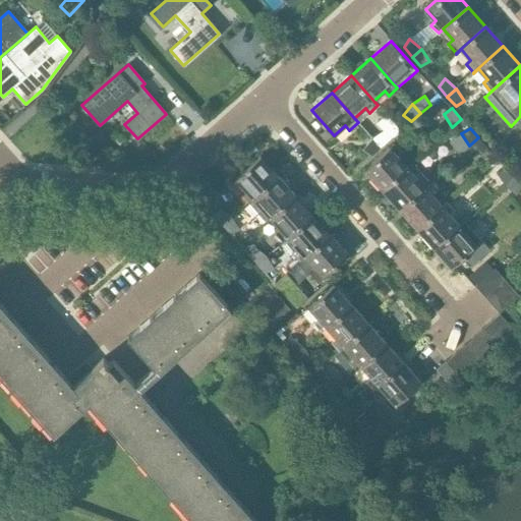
[(391,139),(385,130),(372,138),(381,148),(391,139)]
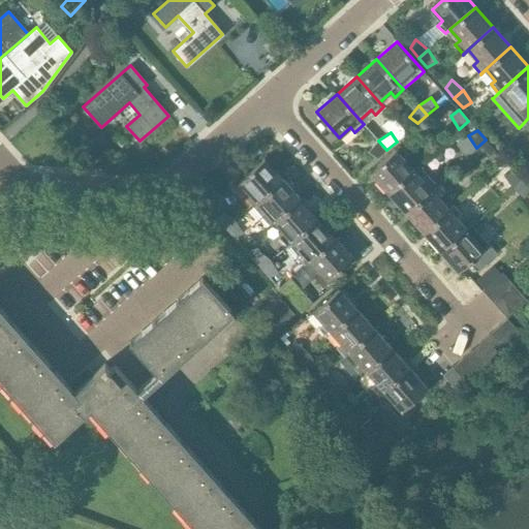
[(494,150),(486,139),(476,148),(489,158),(494,150)]
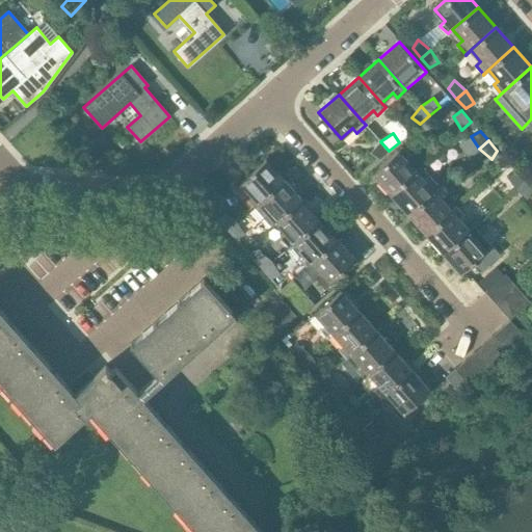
[(370,153),(378,159),(389,151),(380,141),(370,153)]
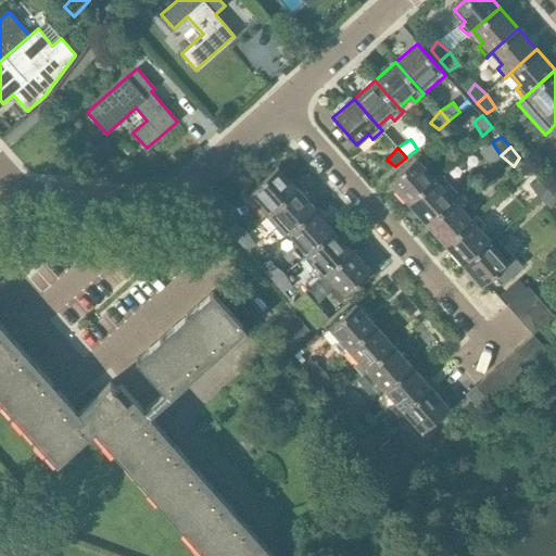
[(407,202),(434,178),(424,166),(429,162),(420,153),(389,180),(407,202)]
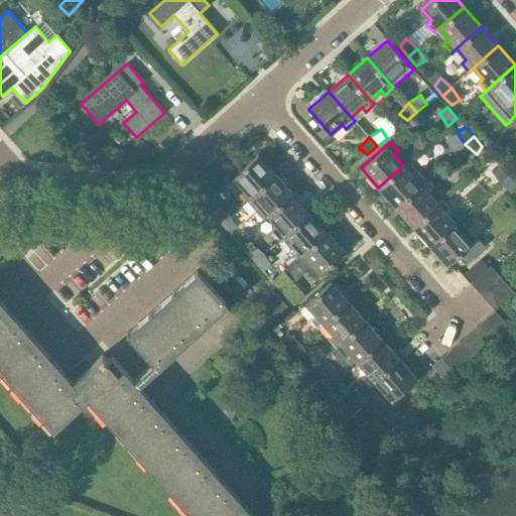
[(246,201),(251,198),(275,175),(258,155),(233,177),(243,188),(239,192),(246,201)]
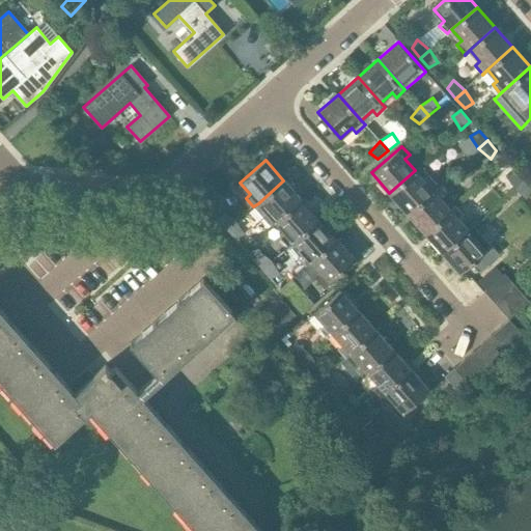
[(420,166),(415,170),(389,193),(407,213),(432,190),(423,179),(427,175),(420,166)]
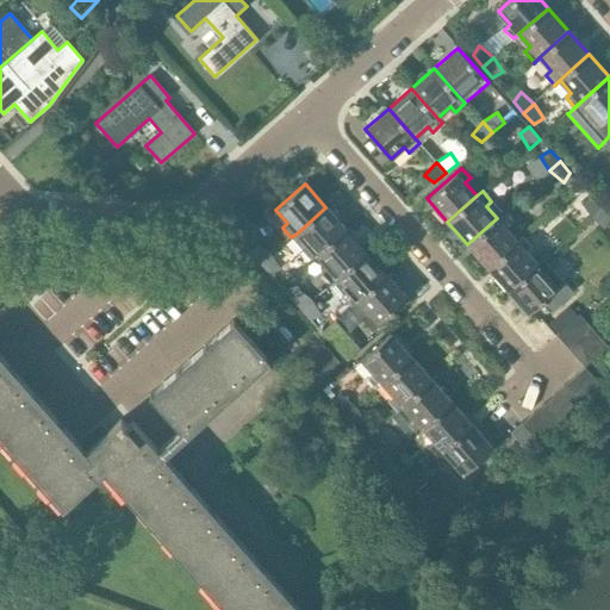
[(591,197),(580,203),(590,217),(602,207),(591,197)]
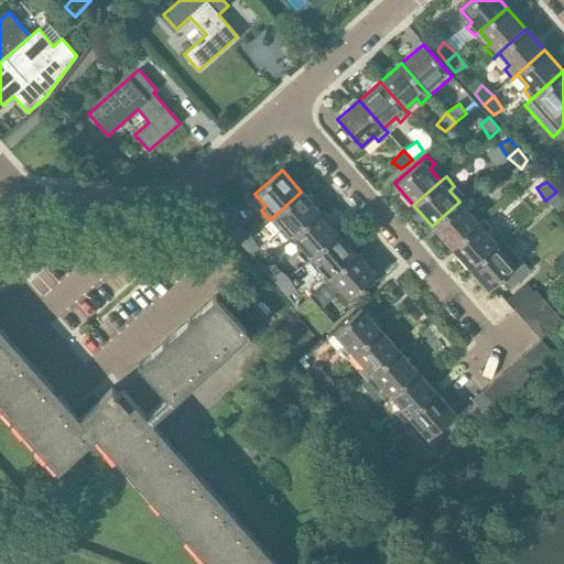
[(563,191),(561,187),(556,192),(545,201),(559,212),(563,204),(563,191)]
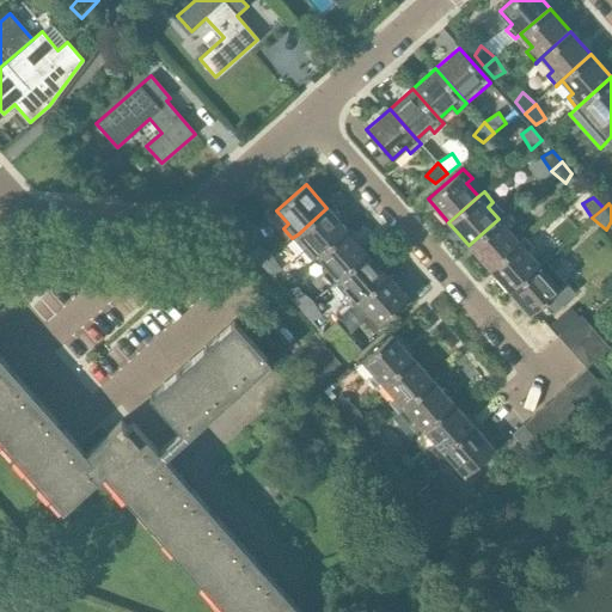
[(312,261),(317,257),(347,230),(326,208),(298,234),(308,246),(304,251),(312,261)]
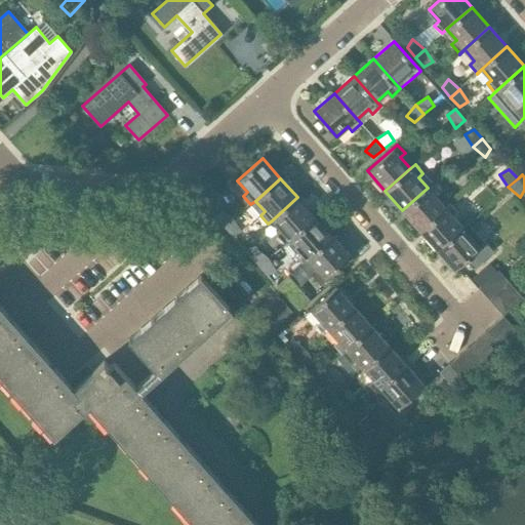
[(402,210),(419,230),(445,208),(436,196),(440,193),(433,185),(428,188),(402,210)]
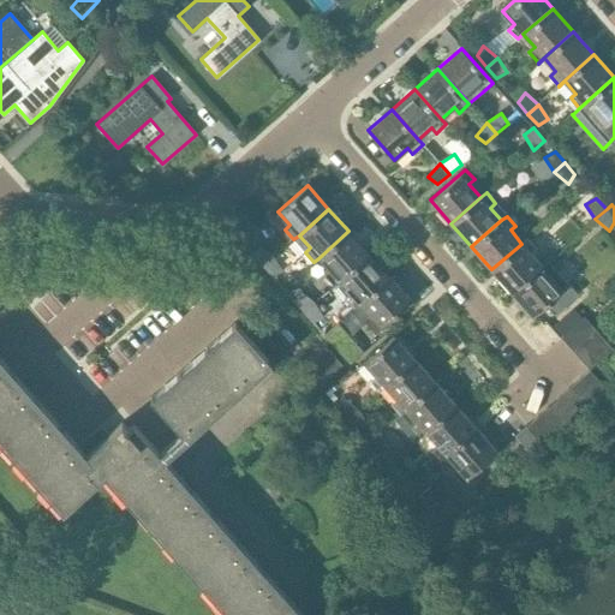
[(369,255),(348,231),(318,258),(330,270),(326,275),(334,285),(339,281),(369,255)]
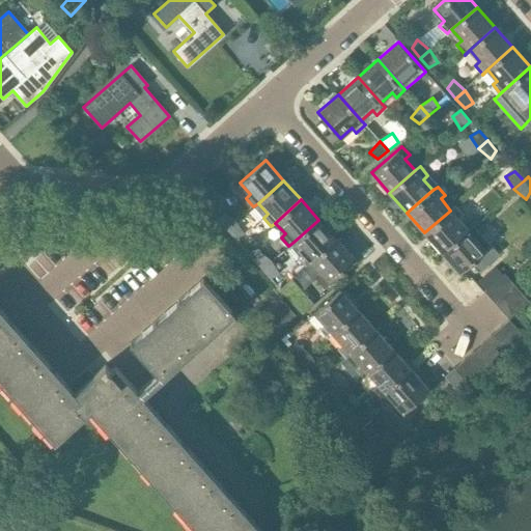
[(424,232),(442,253),(472,226),(468,229),(458,219),(463,216),(455,206),(450,211),(424,232)]
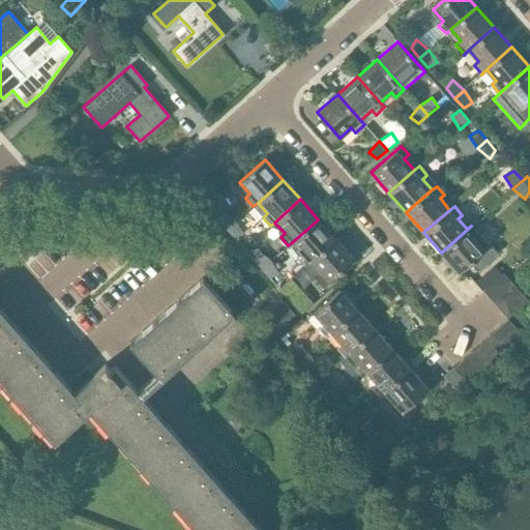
[(223,210),(216,218),(225,229),(234,221),(223,210)]
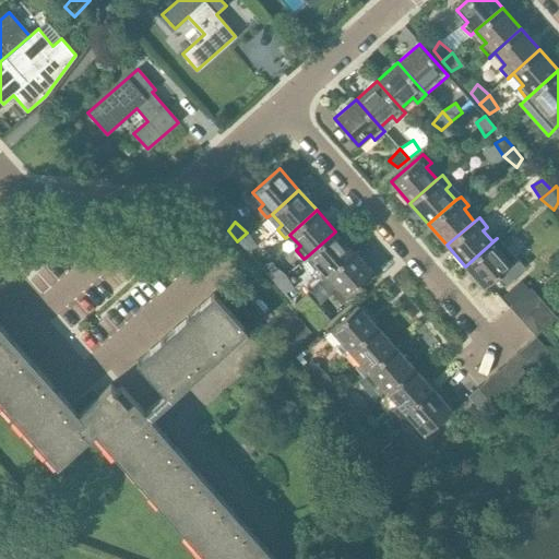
[(354,252),(335,232),(308,256),(319,268),(314,271),(322,281),(326,276),(354,252)]
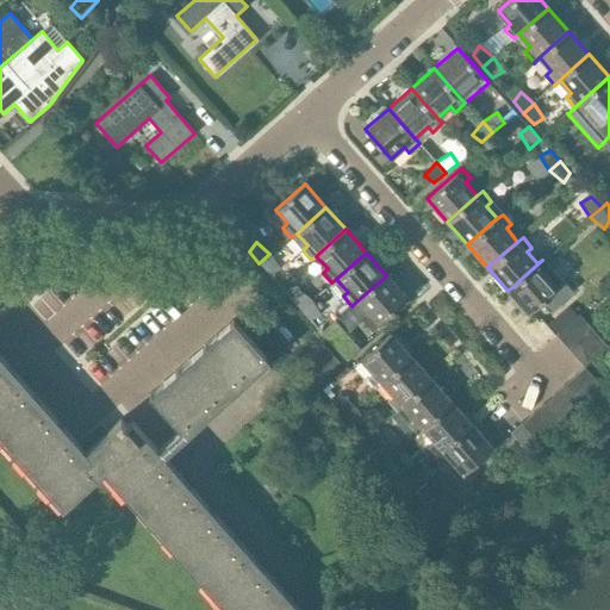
[(268,274),(279,268),(269,254),(259,263),(268,274)]
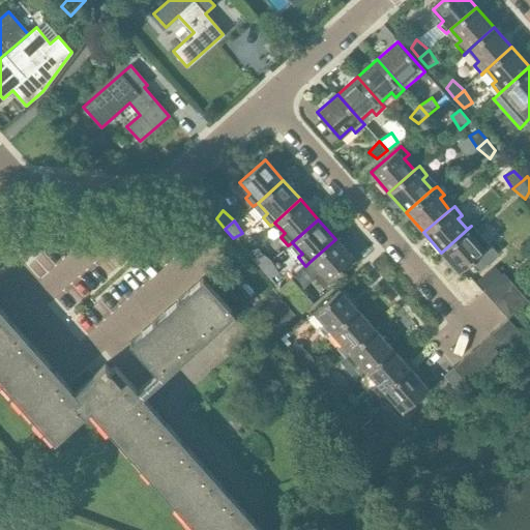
[(471,226),(442,253),(460,273),(484,251),(490,245),(479,234),(471,226)]
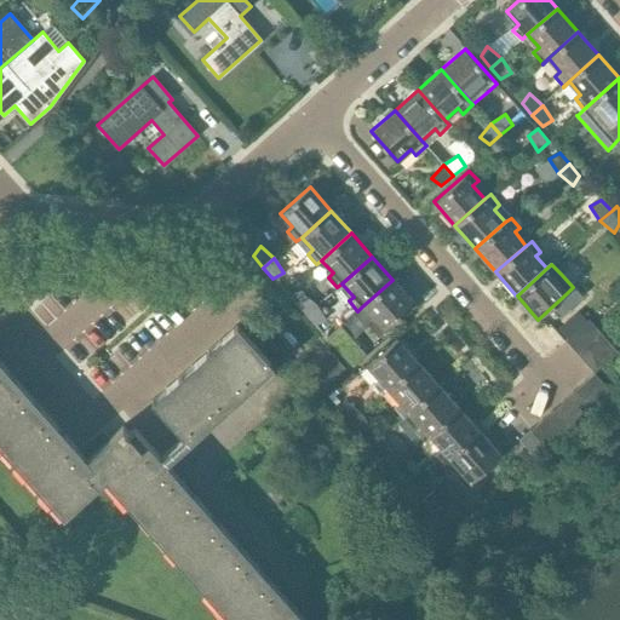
[(392,280),(362,306),(373,319),(368,323),(378,334),(413,303),(392,280)]
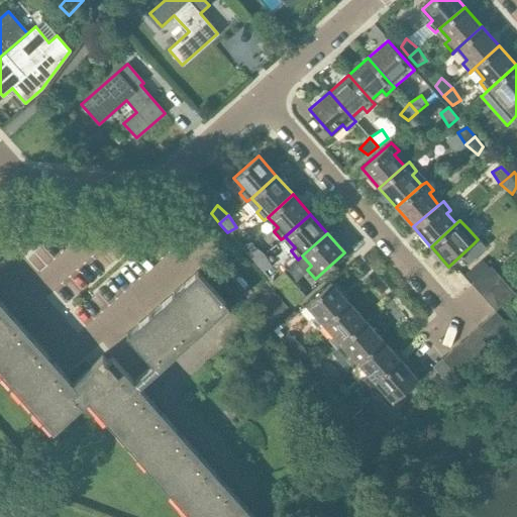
[(246,252),(254,262),(264,253),(251,244),(246,252)]
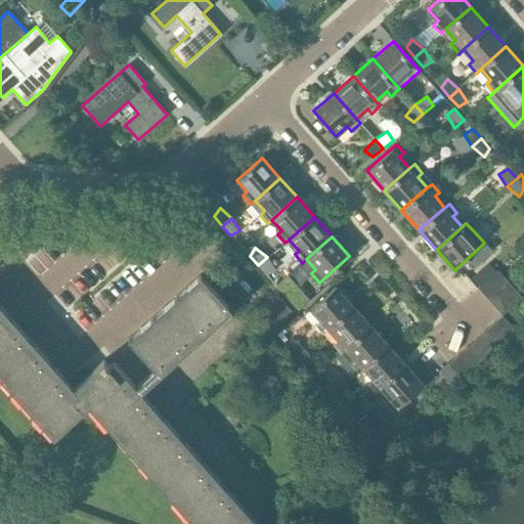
[(266,275),(275,269),(267,257),(258,265),(266,275)]
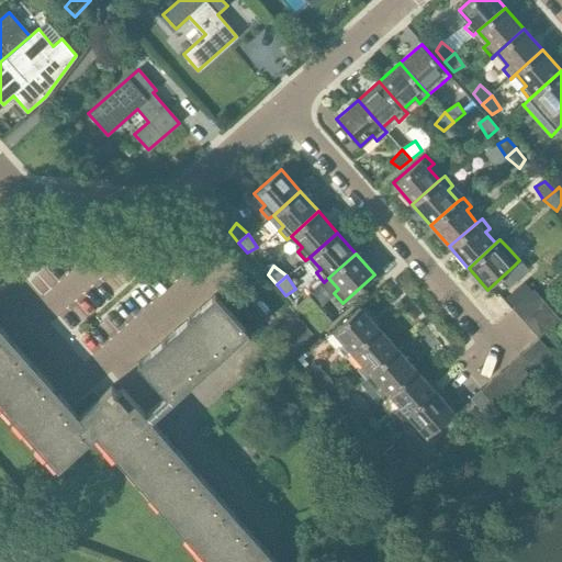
[(520,319),(542,300),(534,290),(512,310),(520,319)]
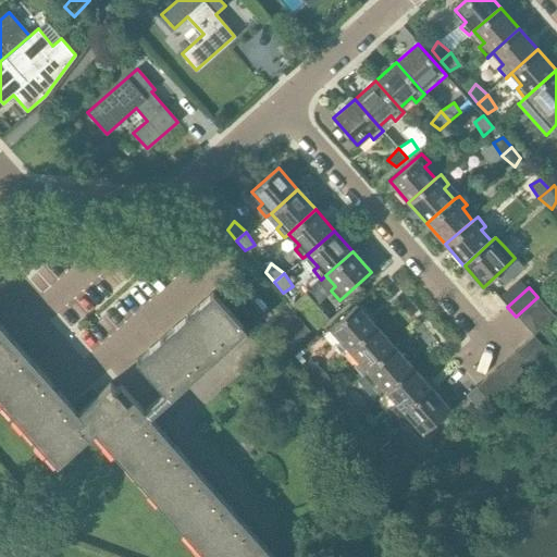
[(212,291),(135,359),(169,396),(244,330),(245,331),(247,330),(246,329),(240,323),(242,323),(212,291)]
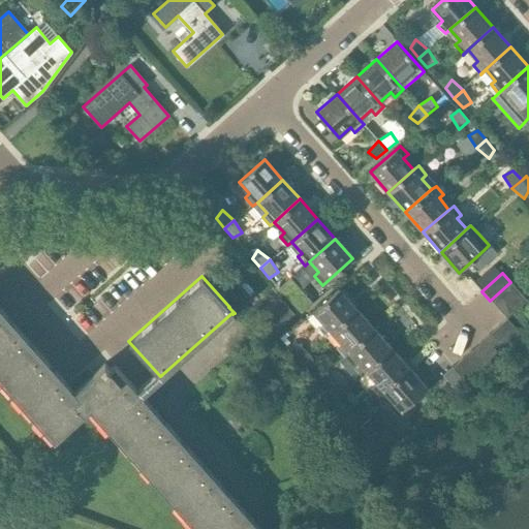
[(286,298),(296,292),(287,280),(278,288),(286,298)]
